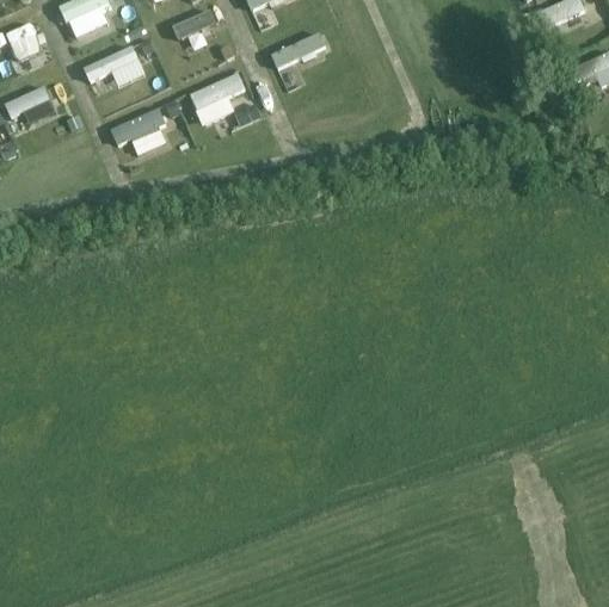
[(68,0),(59,5),(68,23),(124,1),(124,0),(68,0)]
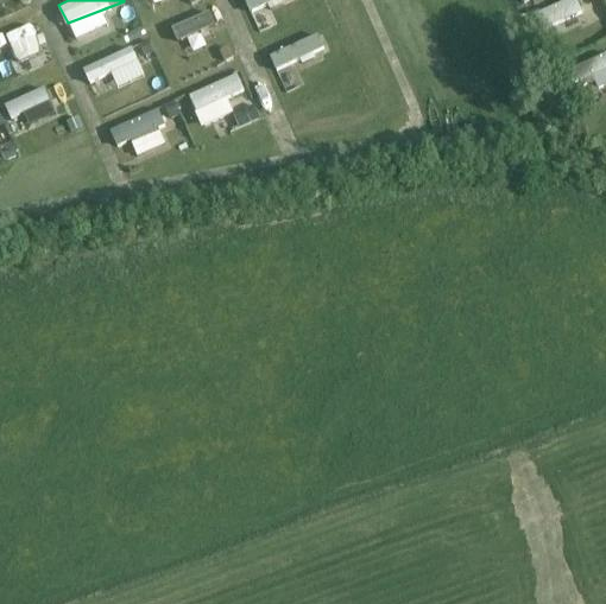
[(245,0),(253,17),(284,0),(245,0)]
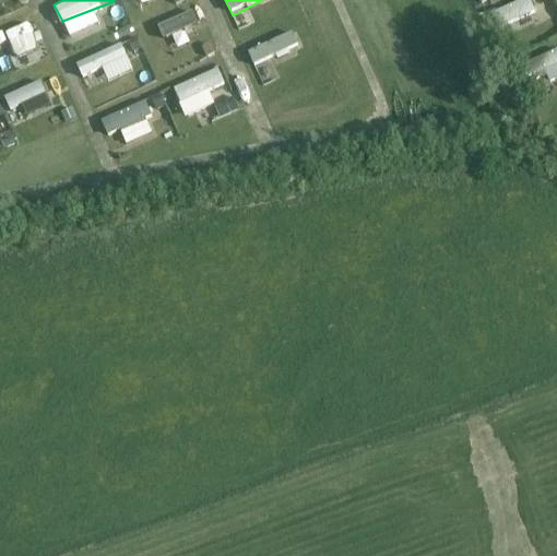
[(511,0),(487,11),(493,24),(536,4),(534,0),(511,0)]
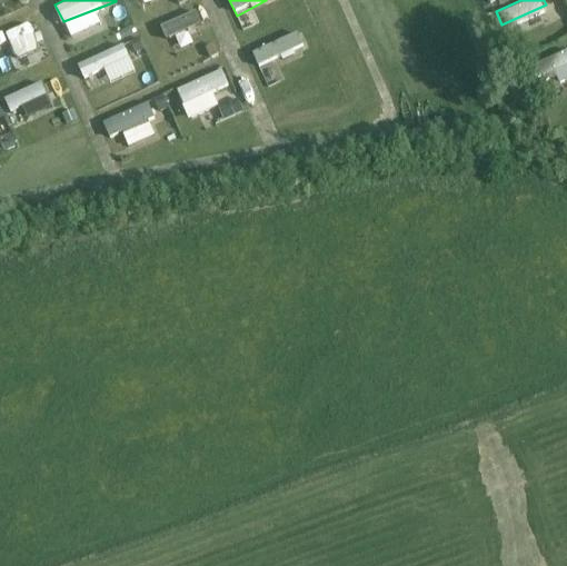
[(194,6),(156,23),(169,31),(201,21),(194,6)]
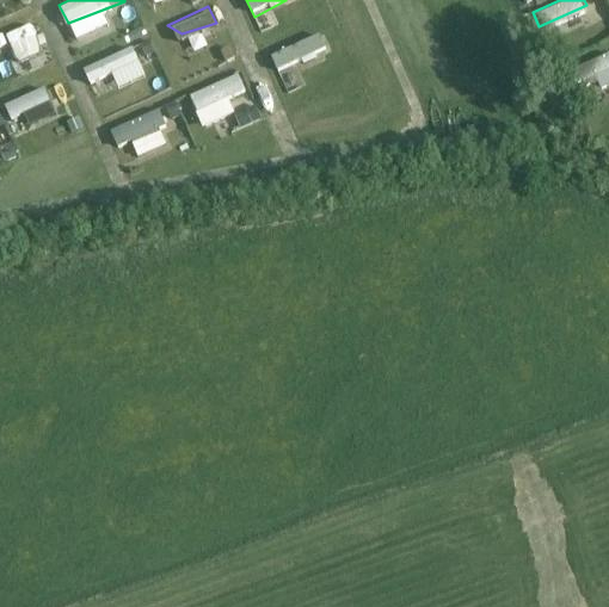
[(29,22),(0,33),(13,61),(37,53),(29,22)]
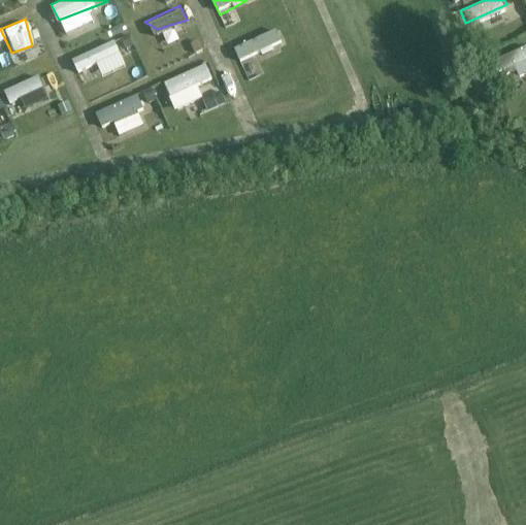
[(275,27),(231,46),(243,68),(284,47),(275,27)]
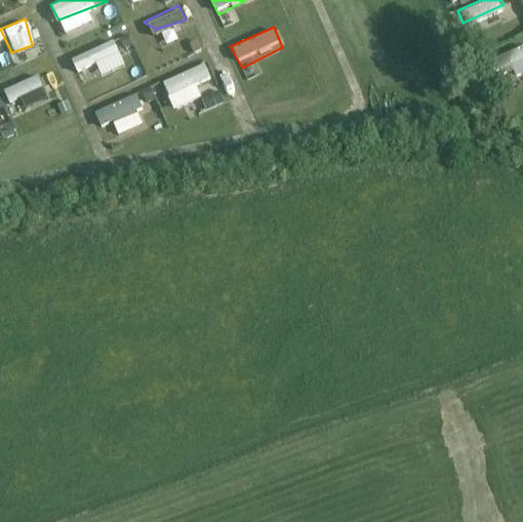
[(114,39),(74,56),(82,81),(123,64),(114,39)]
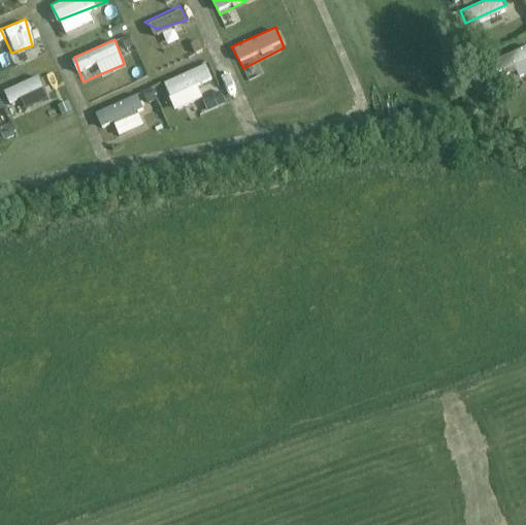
[(525,58),(525,48),(524,45),(488,62),(493,73),(525,58)]
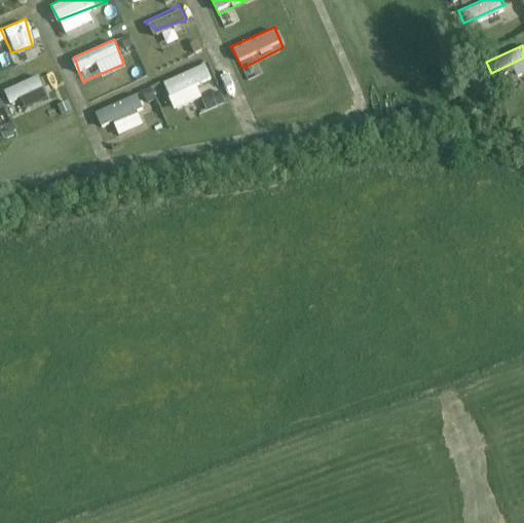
[(204,62),(163,80),(174,107),(210,79),(204,62)]
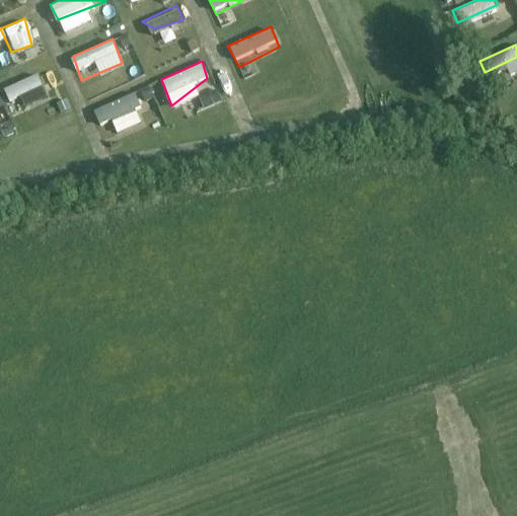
[(30,73),(6,88),(10,101),(40,88),(30,73)]
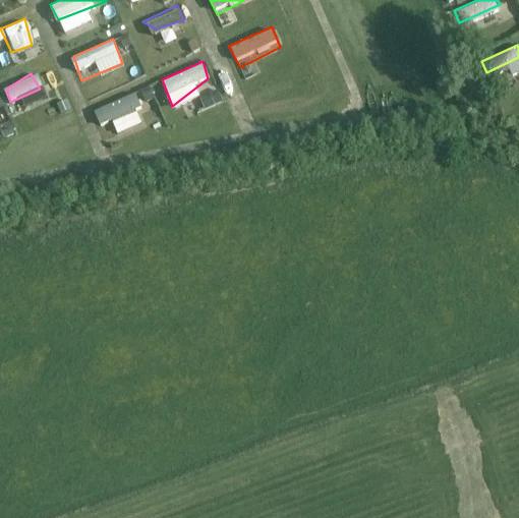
[(509,85),(495,88),(497,102),(511,99),(509,85)]
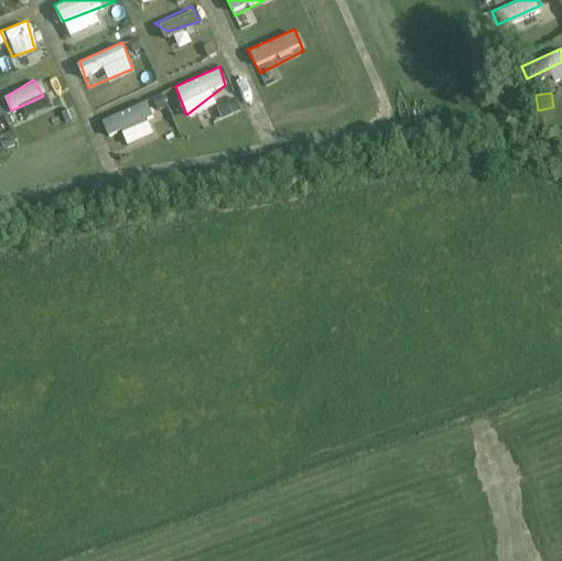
[(148,99),(99,120),(106,135),(153,131),(148,99)]
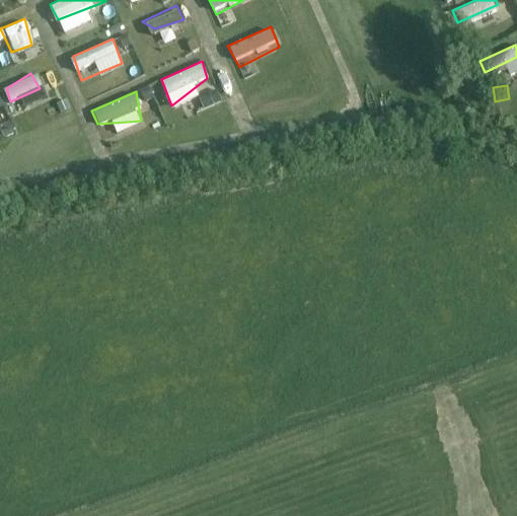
All buildings are outlined.
